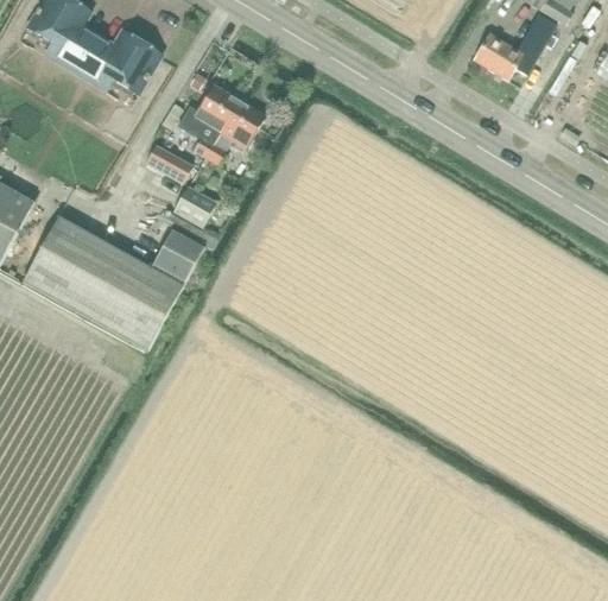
[(99,33),(70,16),(78,1),(76,0),(43,0),(29,24),(54,39),(46,52),(76,70),(99,33)]
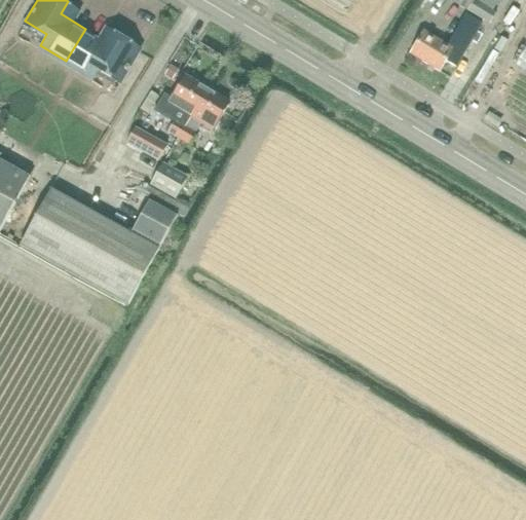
[(457,0),(490,20),(496,8),(493,6),(496,0),(457,0)]
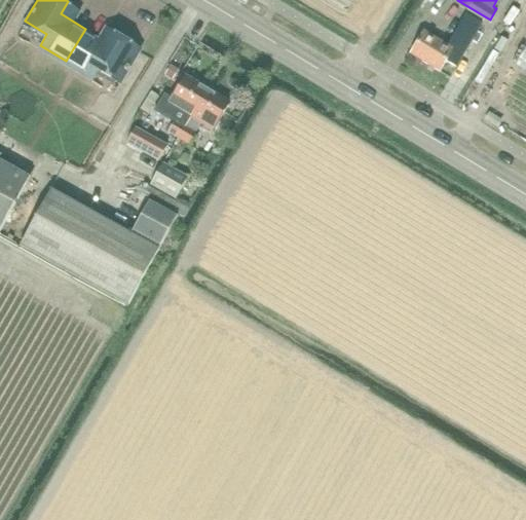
[(440,68),(447,57),(456,63),(482,20),(466,9),(448,40),(423,27),(410,49),(440,68)]
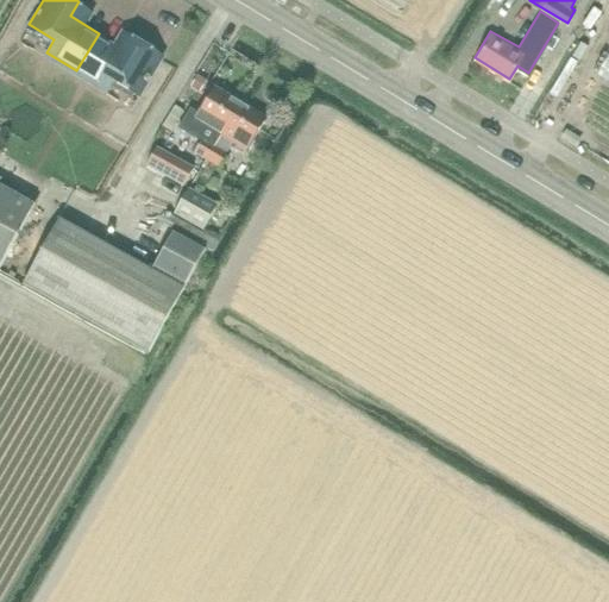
[(136,36),(127,50),(99,33),(76,70),(107,89),(114,76),(139,92),(163,52),(156,49),(155,44),(148,39),(142,41),(136,36)]
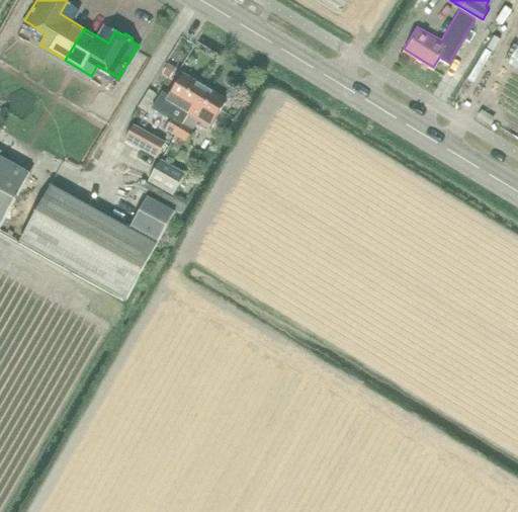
[(168,60),(163,69),(170,73),(175,65),(168,60)]
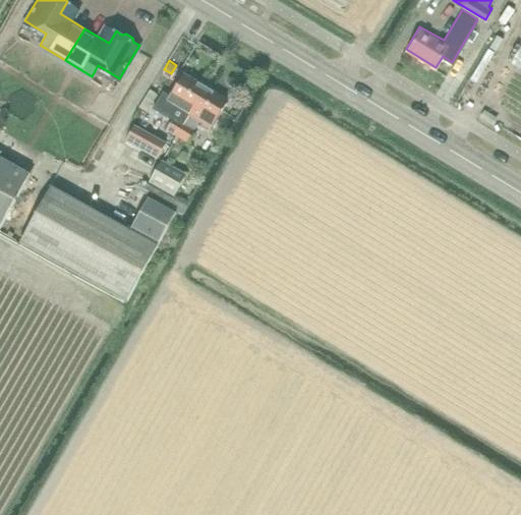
[(167,124),(177,131),(206,86),(184,72),(170,94),(162,90),(153,104),(172,116),(167,124)]
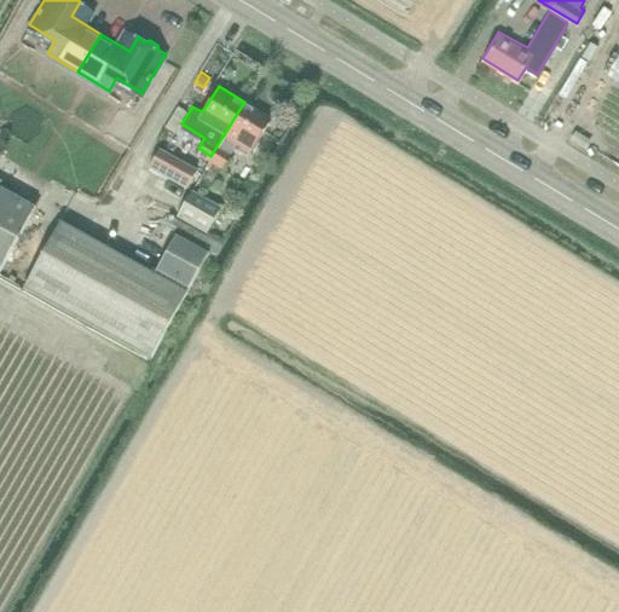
[(210,156),(224,163),(232,151),(227,148),(233,139),(250,149),(270,117),(244,102),(210,156)]
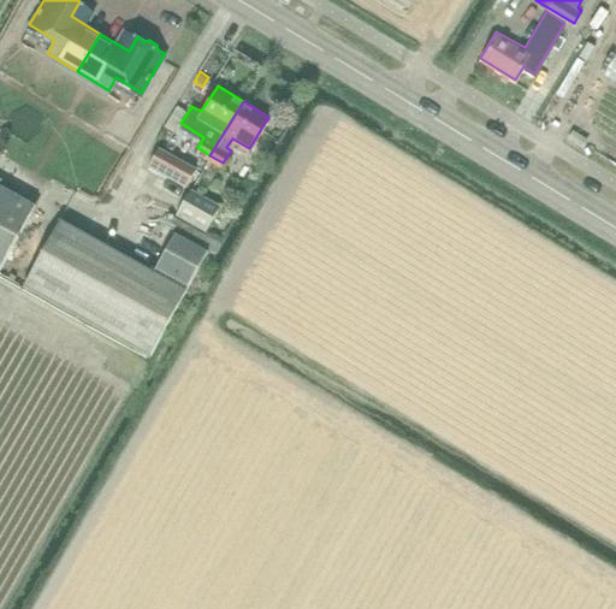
[(159,142),(149,159),(187,181),(196,165),(159,142)]
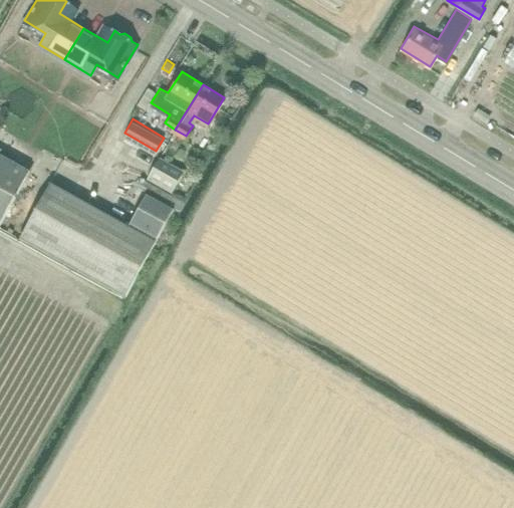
[(0,153),(0,222),(29,170),(0,153)]
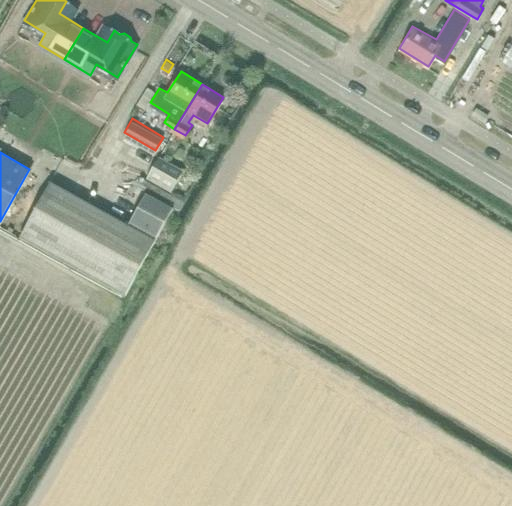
[(171,191),(183,169),(158,156),(147,177),(171,191)]
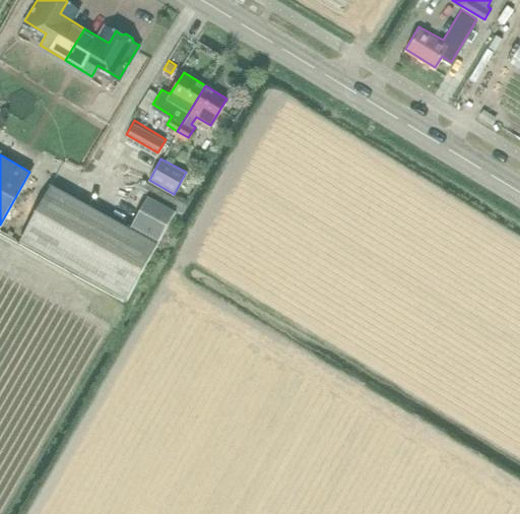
[(20,239),(127,299),(176,211),(148,196),(130,228),(51,184),(20,239)]
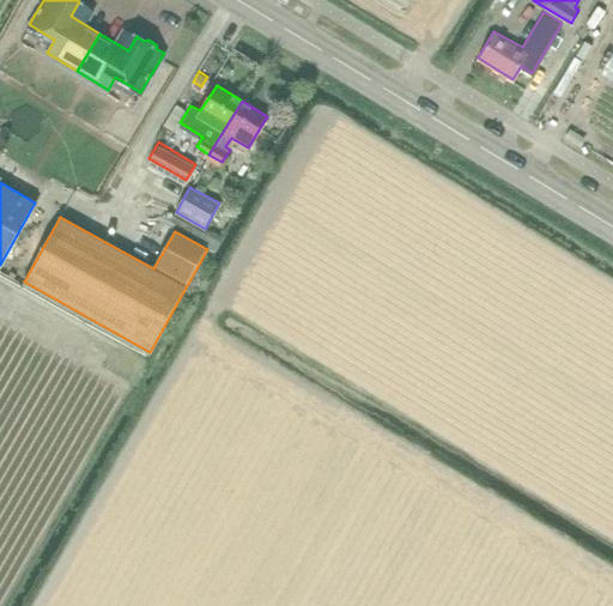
All buildings are outlined.
